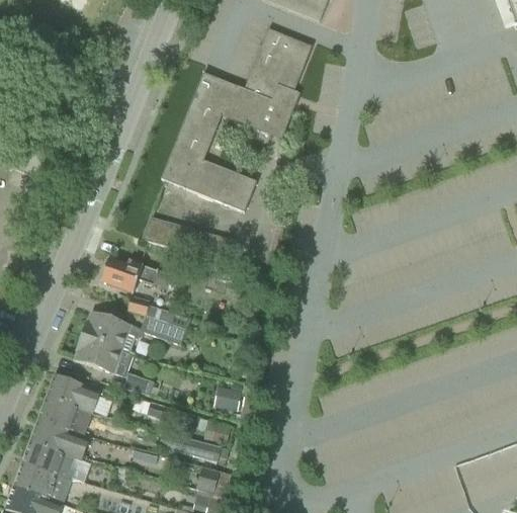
[(268,0),(319,20),(326,0),(268,0)]
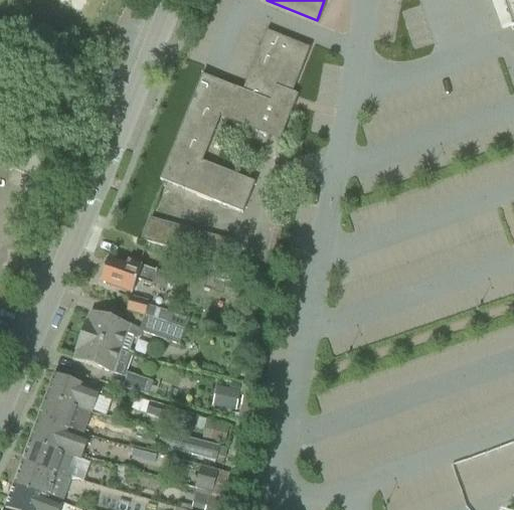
[(492,0),(502,26),(511,23),(513,22),(513,0),(492,0)]
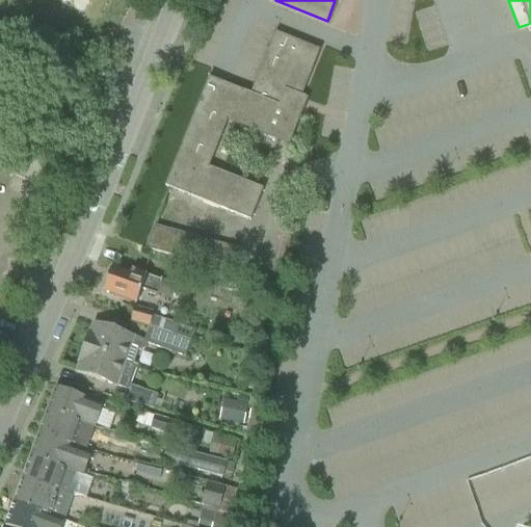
[(209,163),(229,109),(285,132),(294,108),(290,106),(296,91),(300,93),(319,46),(276,29),(251,90),(209,74),(165,183),(250,216),(263,185),(209,163)]
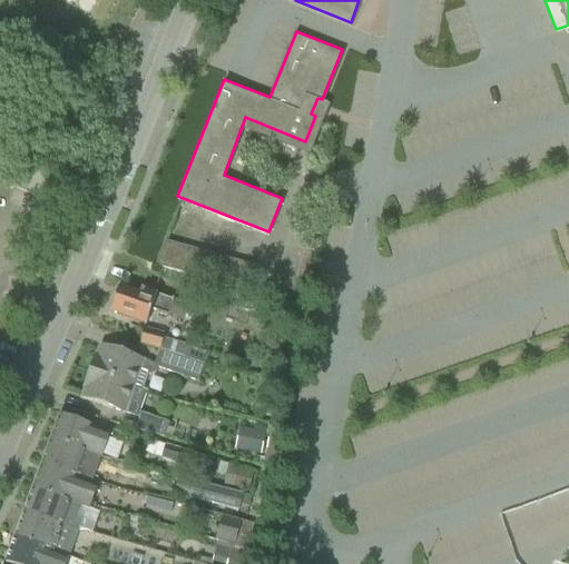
[(258,265),(166,237),(155,263),(249,289),(258,265)]
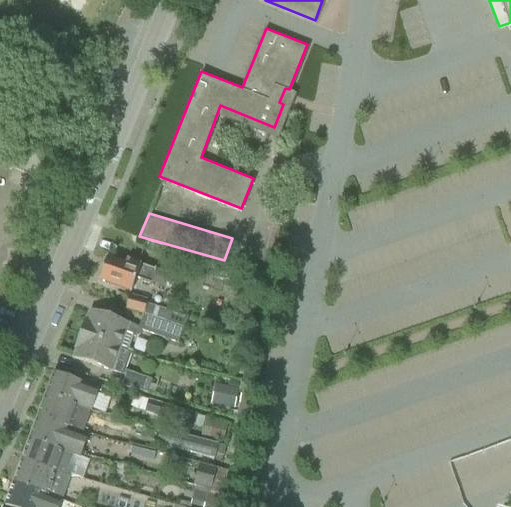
[(156,266),(127,256),(125,261),(107,254),(99,277),(132,288),(136,276),(151,281),(152,279),(165,283),(169,271),(156,266)]
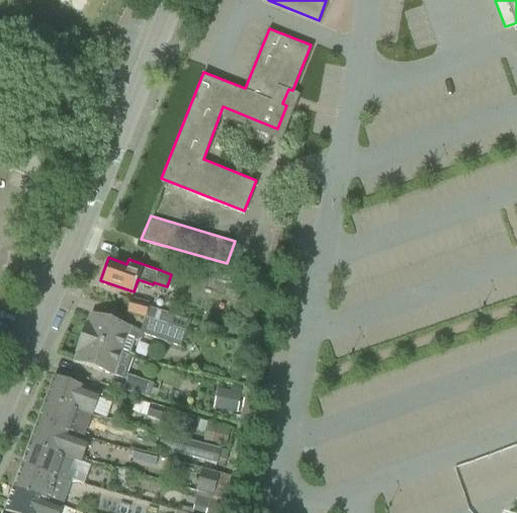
[(253,269),(250,277),(268,282),(270,273),(253,269)]
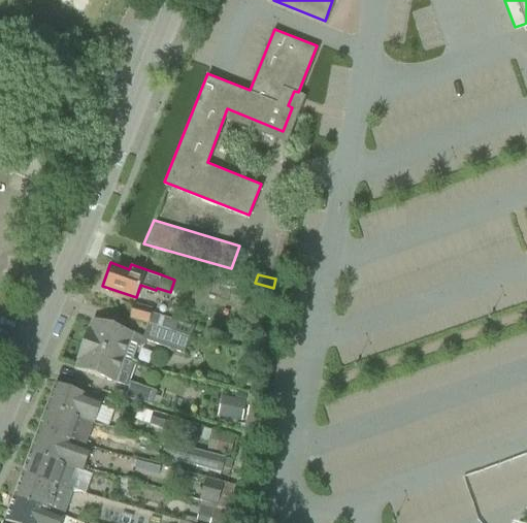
[(193,325),(150,309),(151,306),(132,301),(128,314),(146,320),(147,320),(190,334),(193,325)]
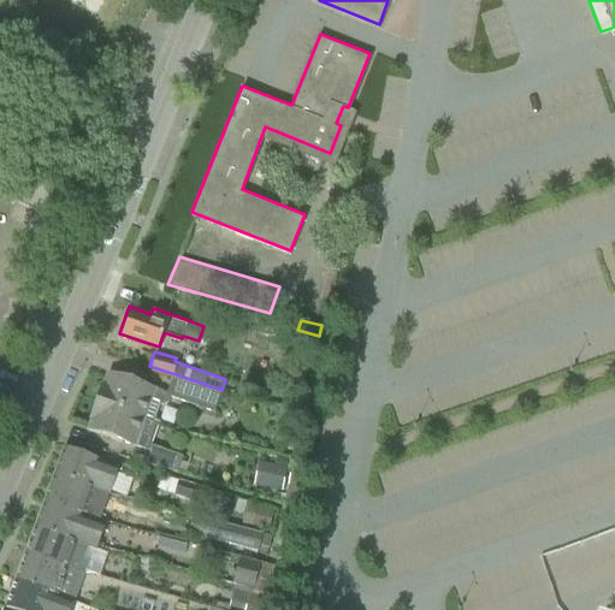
[(104,379),(96,397),(145,414),(145,415),(154,418),(160,401),(163,401),(167,398),(170,394),(214,409),(222,390),(172,373),(166,390),(155,386),(155,385),(110,368),(105,380),(104,379)]
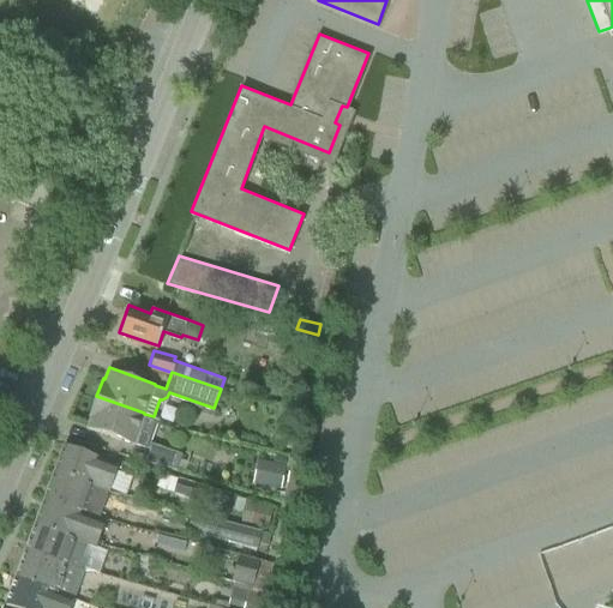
[(144,413),(96,396),(90,414),(92,414),(89,426),(134,441),(142,444),(144,434),(138,432),(144,414),(144,413)]
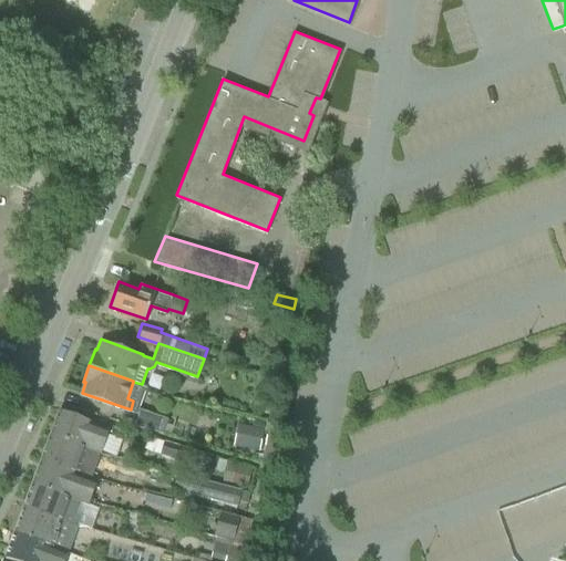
[(274,374),(271,393),(283,395),(286,376),(274,374)]
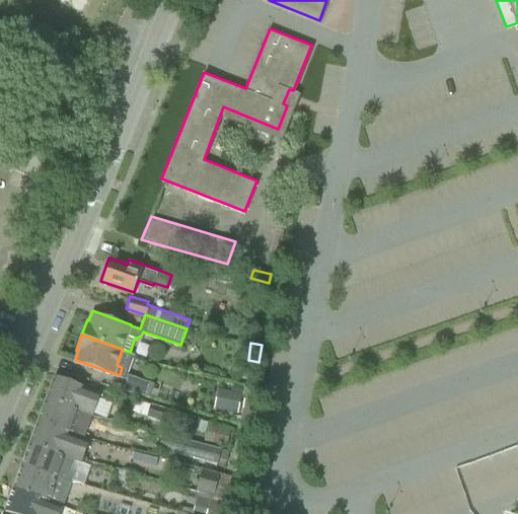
[(126,371),(120,386),(149,395),(154,382),(126,371)]
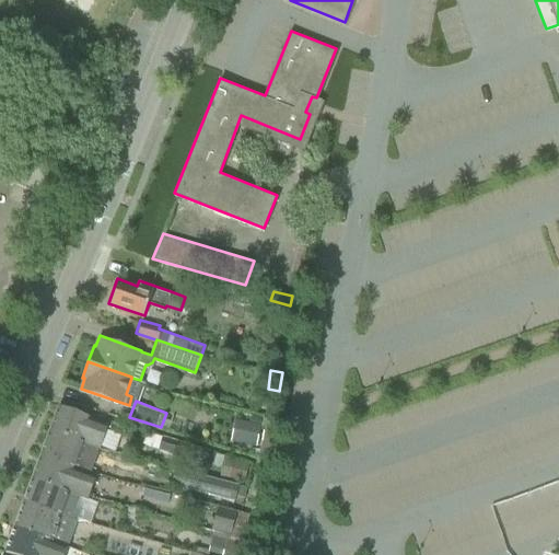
[(100,446),(104,435),(108,421),(59,404),(50,428),(83,440),(100,446)]
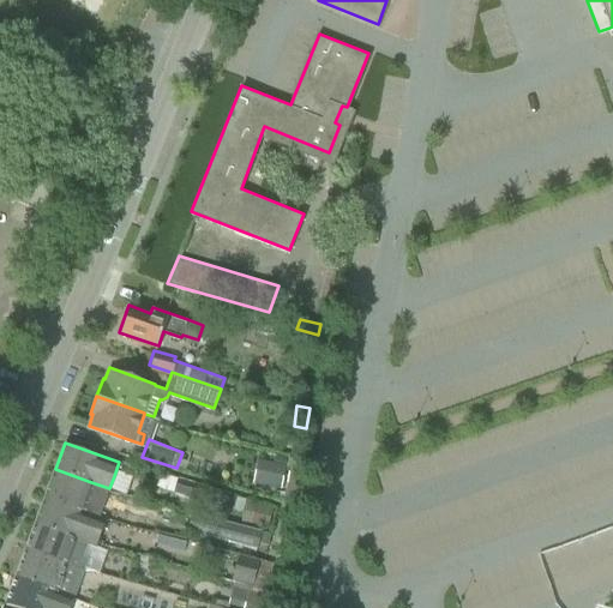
[(280,485),(284,463),(259,457),(254,480),(280,485)]
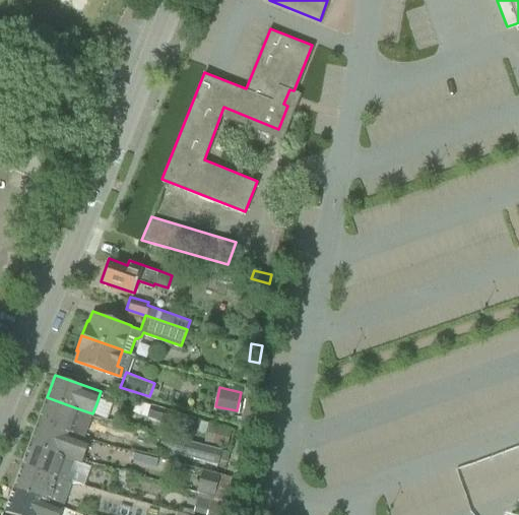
[(77,408),(47,397),(38,421),(84,438),(89,426),(73,420),(77,408)]
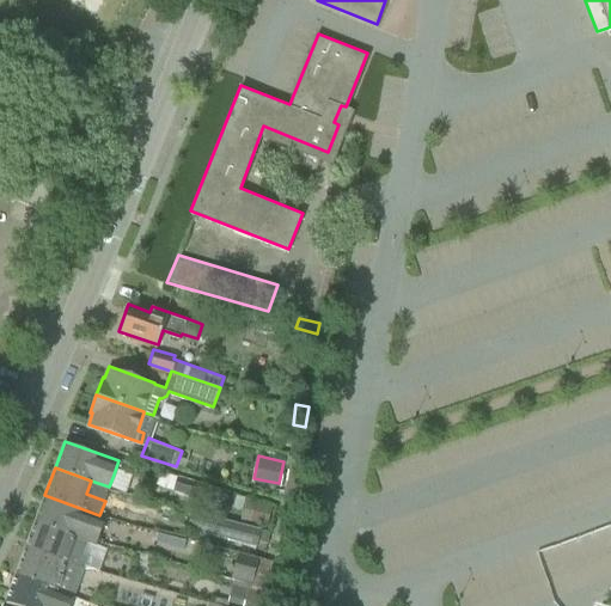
[(177,473),(173,489),(215,501),(219,487),(177,473)]
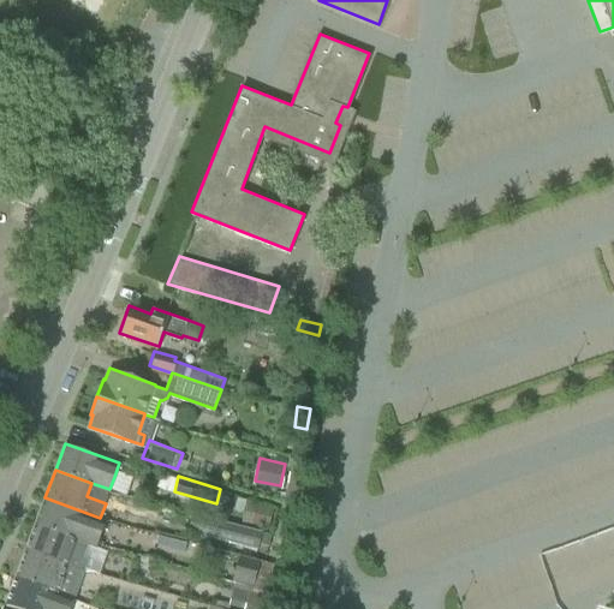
[(237,495),(234,507),(243,509),(246,497),(237,495)]
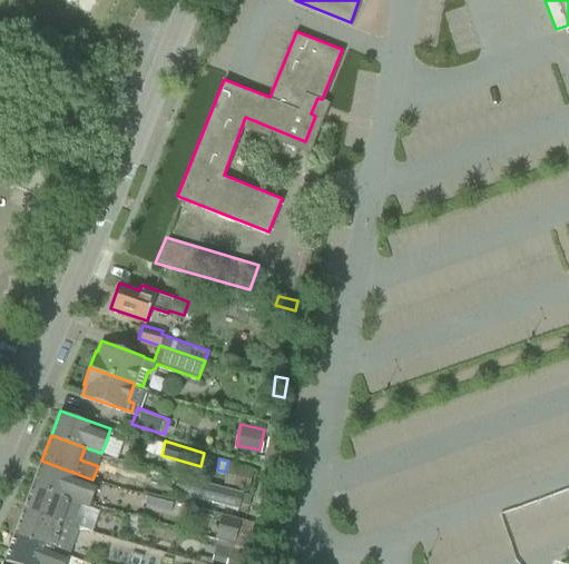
[(92,480),(41,461),(32,485),(82,503),(88,506),(97,482),(92,480)]
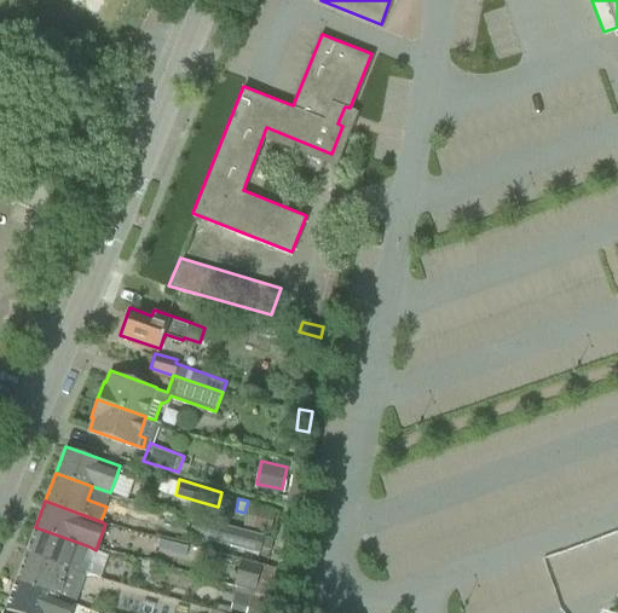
[(258,505),(253,525),(270,528),(275,509),(258,505)]
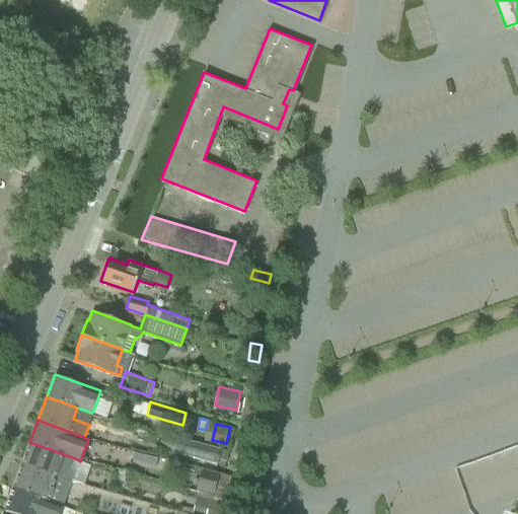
[(160,442),(168,444),(169,442),(175,444),(173,451),(216,463),(220,448),(163,432),(160,442)]
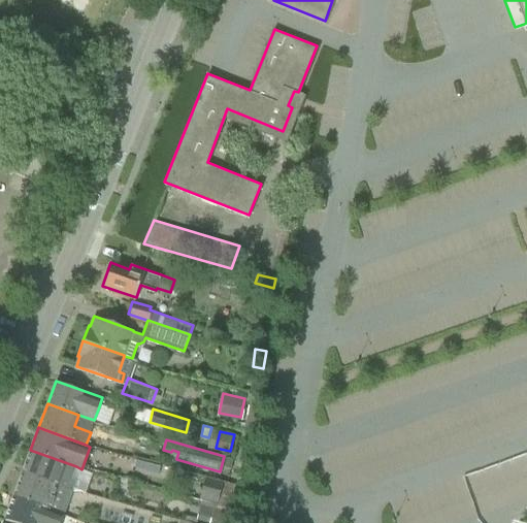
[(30,450),(22,474),(71,491),(75,482),(71,480),(76,466),(30,450)]
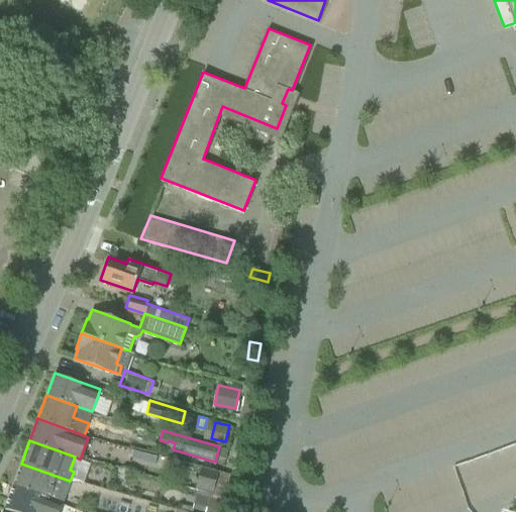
[(134,446),(132,456),(156,463),(158,452),(134,446)]
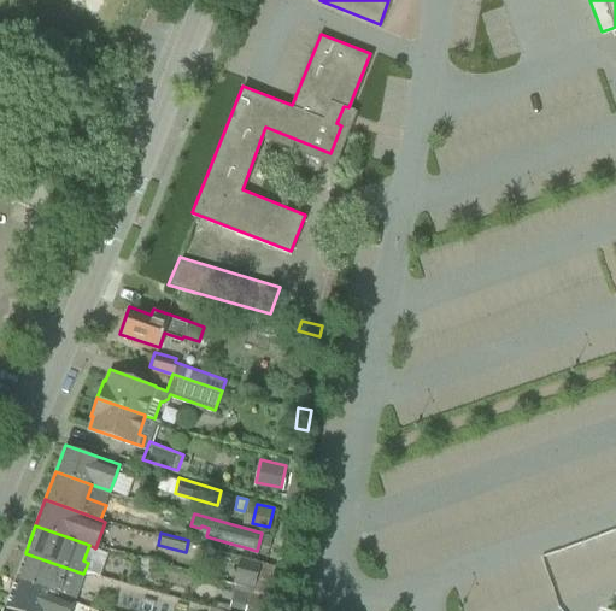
[(83,574),(25,553),(16,580),(74,601),(84,575),(83,574)]
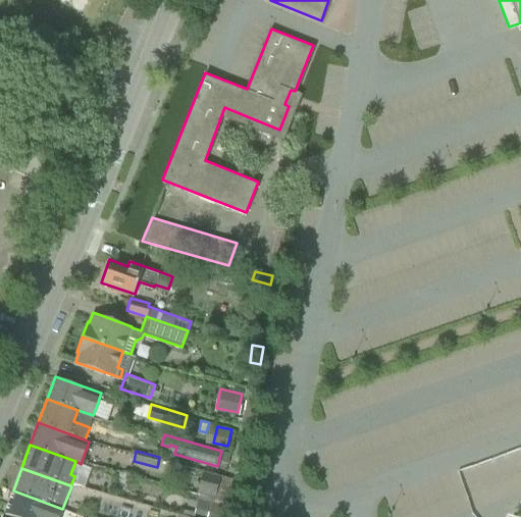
[(232,477),(203,469),(197,492),(226,499),(232,477)]
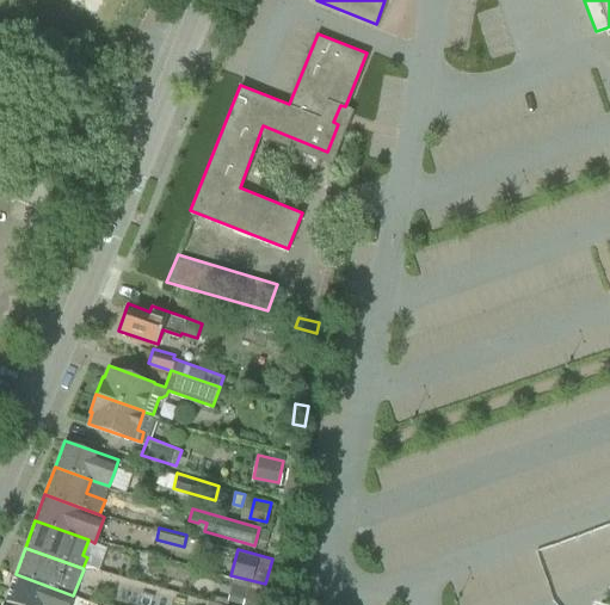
[(69,604),(74,596),(73,596),(16,574),(6,599),(22,604),(69,604)]
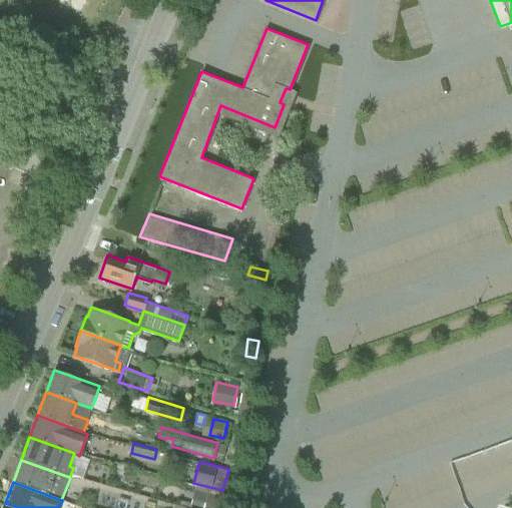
[(224,507),(228,496),(208,491),(203,506),(209,507),(224,507)]
